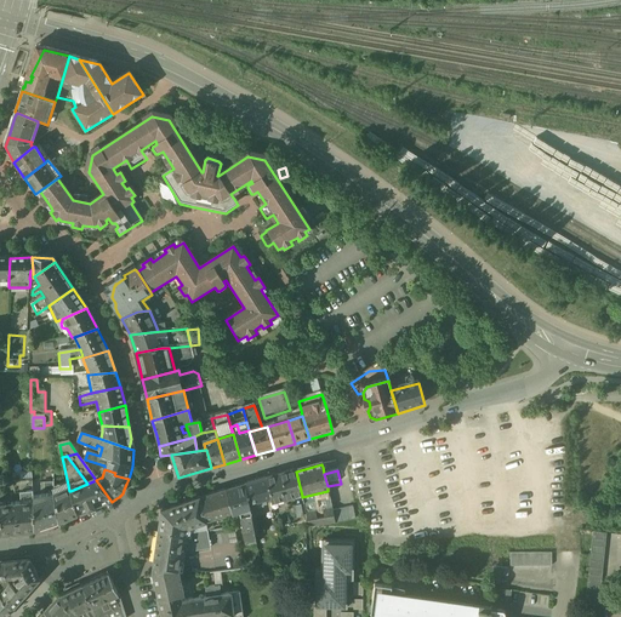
[(296,472),(267,480),(272,501),(272,504),(302,496),(296,472)]
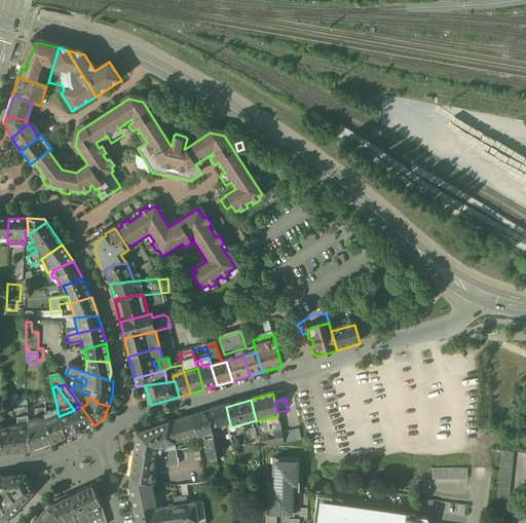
[(74,410),(60,416),(66,438),(95,425),(81,407),(74,410)]
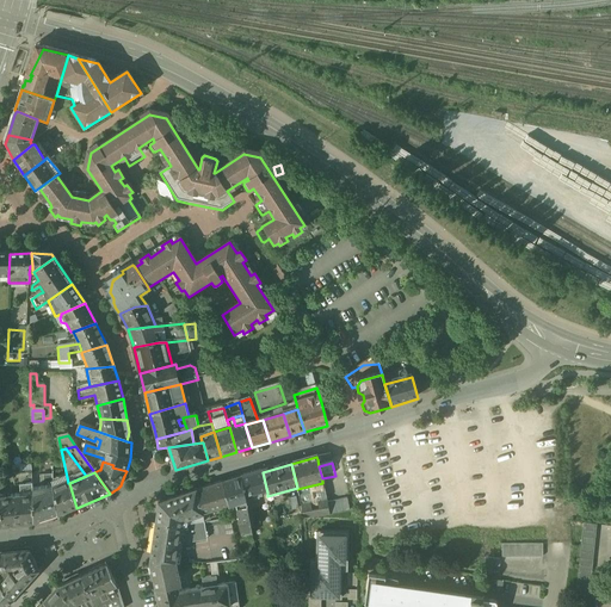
[(263,472),(241,478),(248,513),(248,512),(251,512),(254,511),(252,496),(258,495),(259,499),(263,497),(261,494),(267,493),(263,472)]
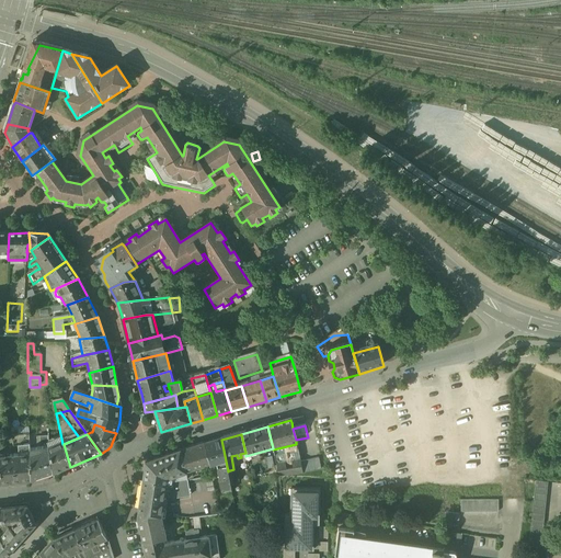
[(30,436),(12,437),(13,448),(19,447),(19,457),(10,457),(0,458),(0,486),(1,485),(31,482),(30,451),(30,436)]
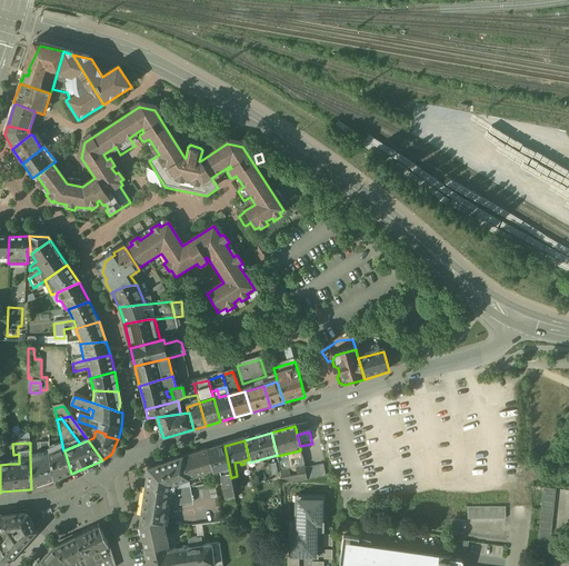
[(62,445),(49,449),(49,454),(49,455),(53,482),(71,474),(65,450),(63,450),(62,445)]
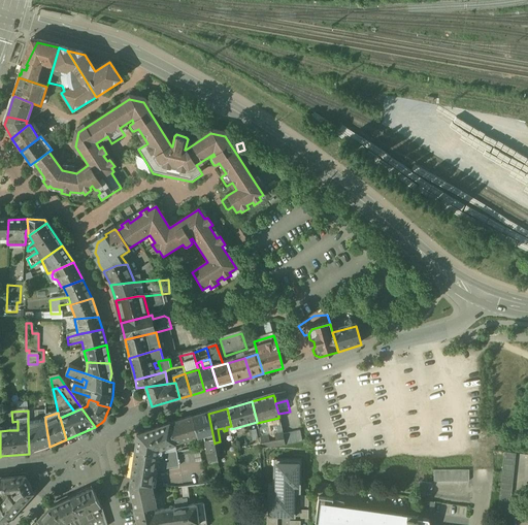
[(208,414),(193,418),(197,439),(198,439),(203,437),(209,465),(219,464),(217,451),(215,443),(215,444),(208,414)]
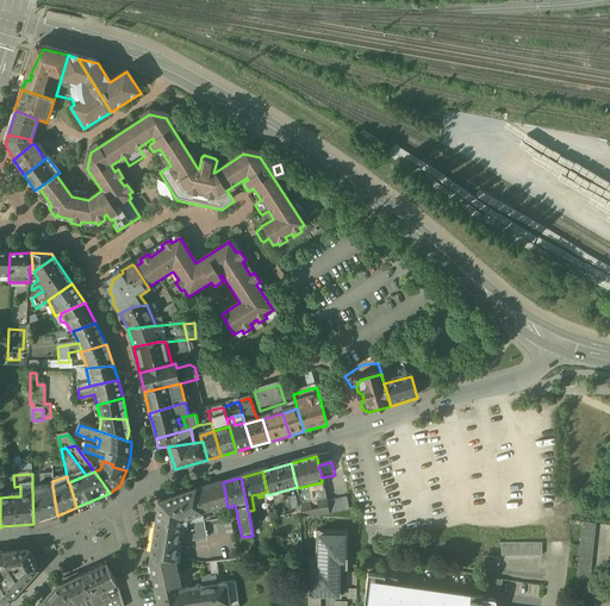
[(223,482),(195,491),(204,516),(228,507),(223,482)]
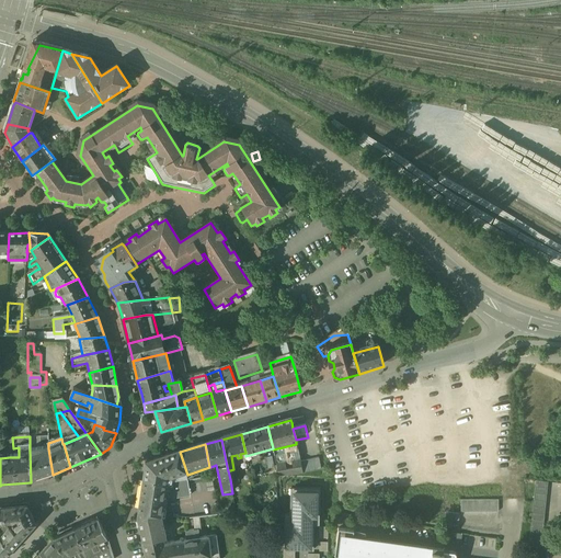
[(296,444),(273,450),(276,465),(300,460),(296,444)]
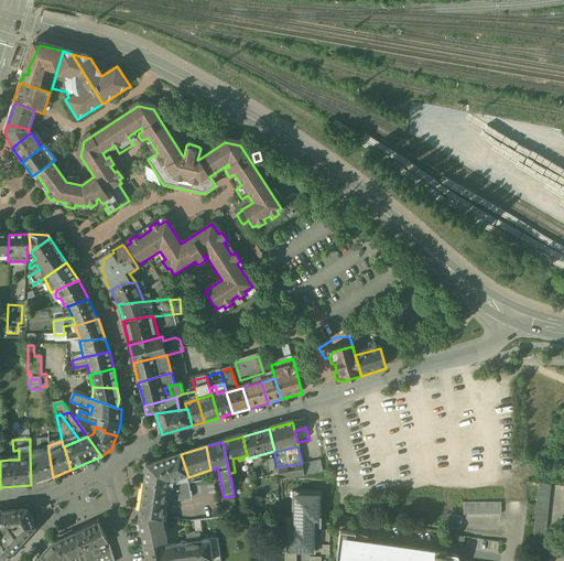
[(49,450),(30,453),(31,485),(53,477),(49,451),(49,450)]
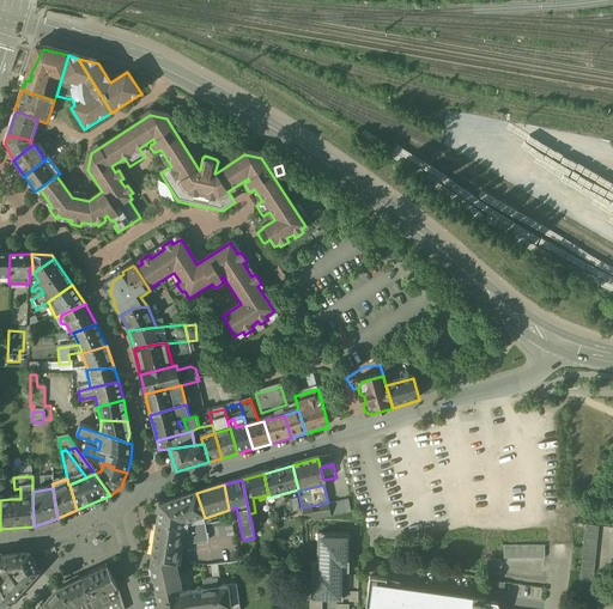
[(205,518),(196,493),(159,506),(157,525),(182,529),(183,525),(205,518)]
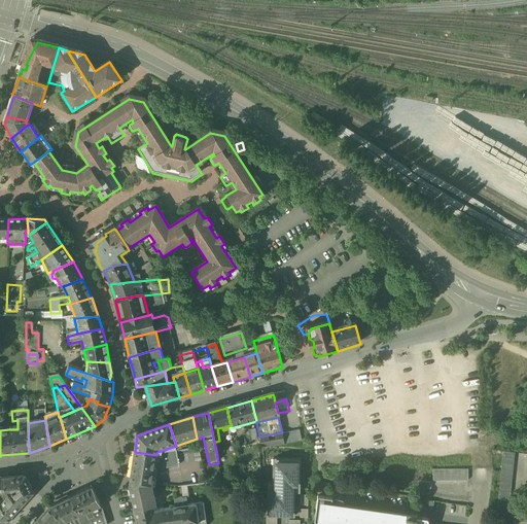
[(282,432),(259,437),(262,450),(285,447),(282,435),(282,432)]
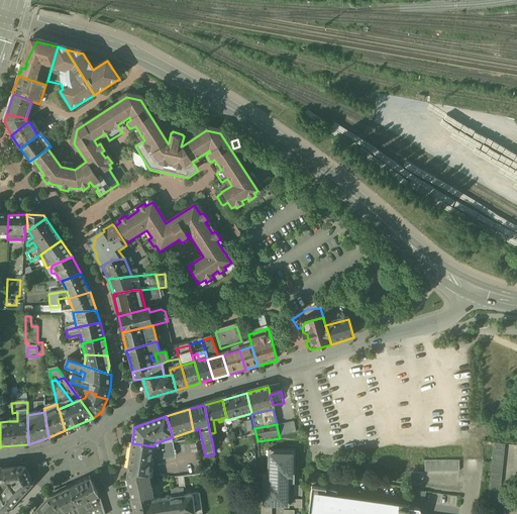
[(294,424),(277,427),(280,438),(296,435),(294,424)]
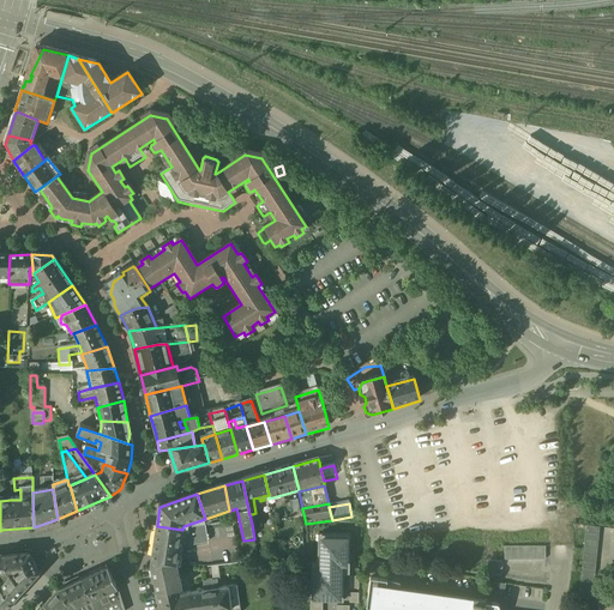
[(205,519),(184,526),(182,530),(205,527),(205,519)]
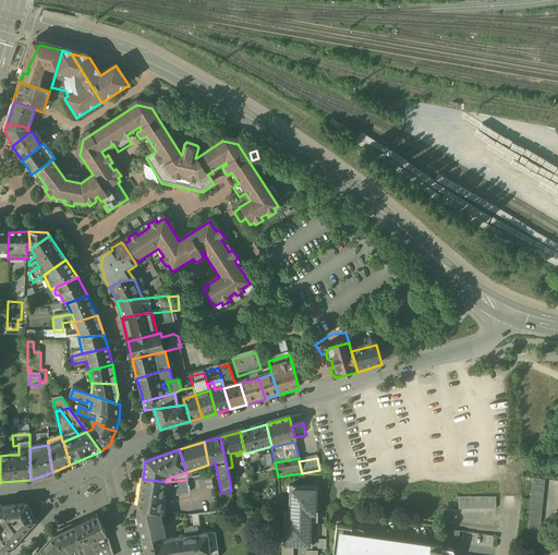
[(166,482),(143,479),(138,509),(137,518),(160,516),(161,511),(164,498),(166,482)]
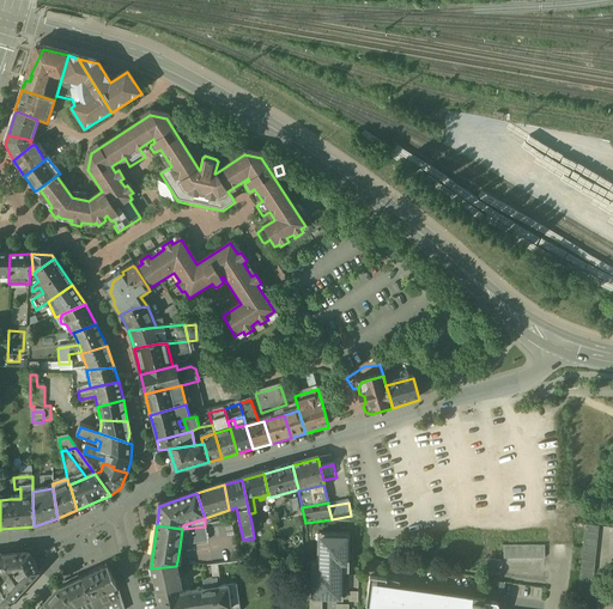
[(205,527),(182,529),(180,547),(190,547),(208,544),(205,527)]
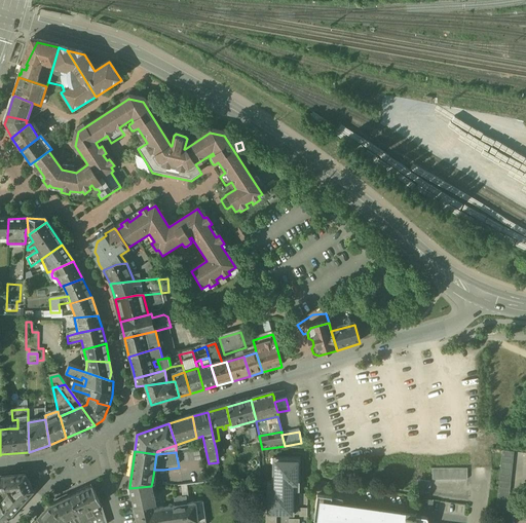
[(271,459),(271,482),(266,482),(266,496),(270,496),(270,517),(298,517),(298,489),(305,489),(305,459),(271,459)]
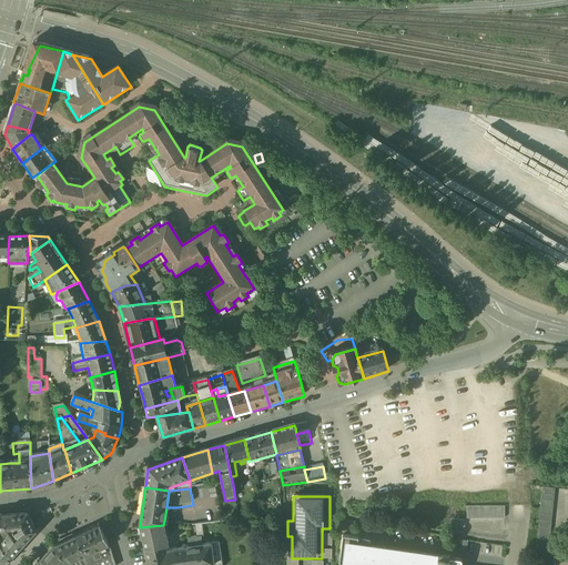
[(505,508),(467,508),(467,521),(505,521),(505,508)]
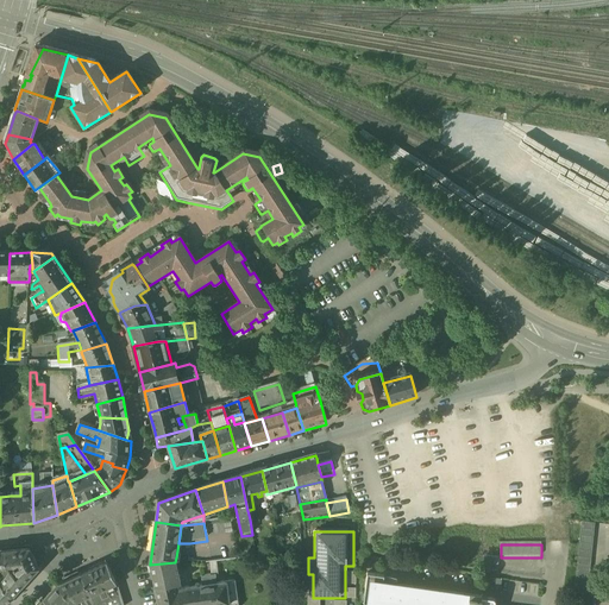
[(30,550),(1,553),(7,568),(13,567),(14,568),(16,571),(19,577),(17,579),(24,586),(39,571),(30,550)]
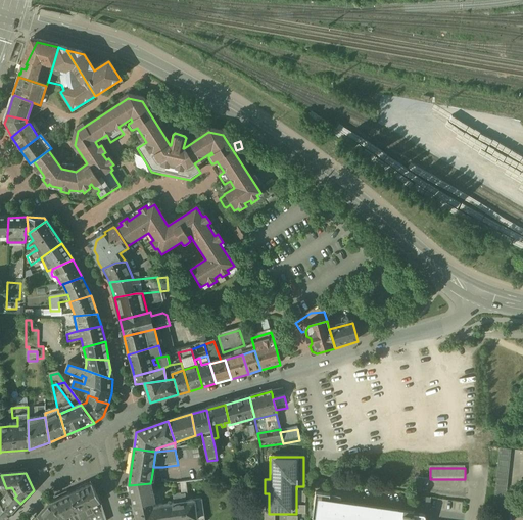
[(428,481),(418,479),(416,490),(427,492),(428,481)]
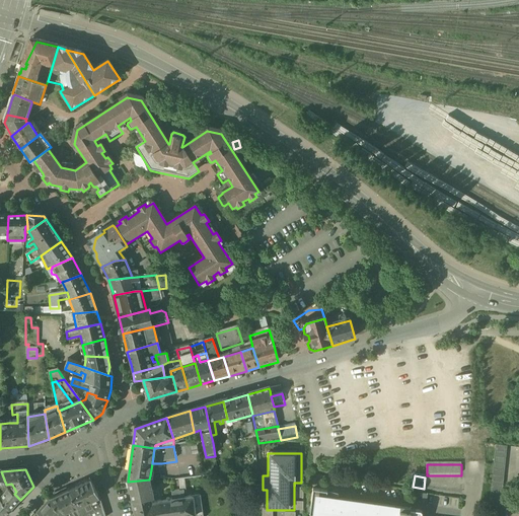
[(149,480),(128,482),(132,504),(148,500),(153,499),(149,480)]
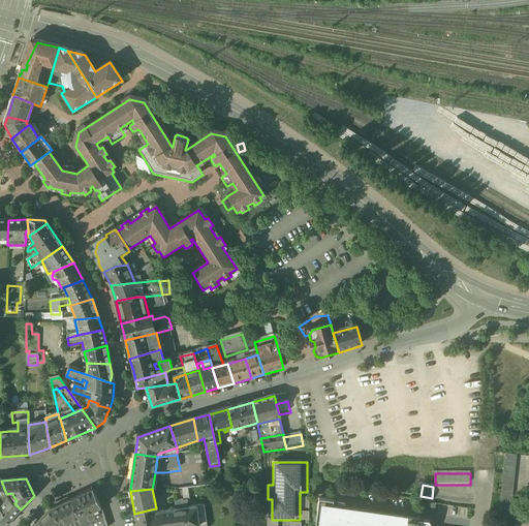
[(93,491),(70,500),(80,519),(78,520),(81,525),(93,525),(103,520),(100,509),(101,508),(93,491)]
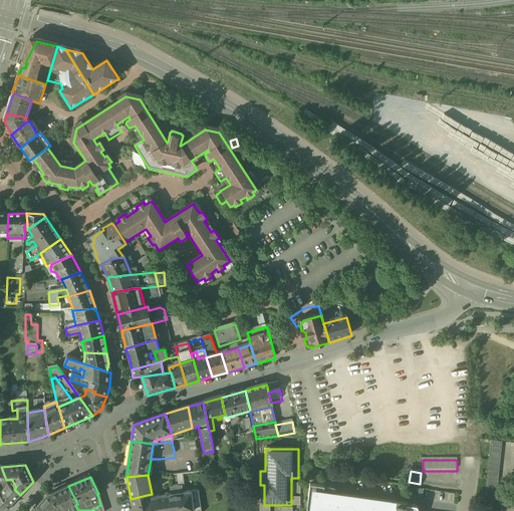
[(14,489),(8,484),(5,481),(2,484),(5,487),(0,493),(0,494),(11,506),(20,495),(14,489)]
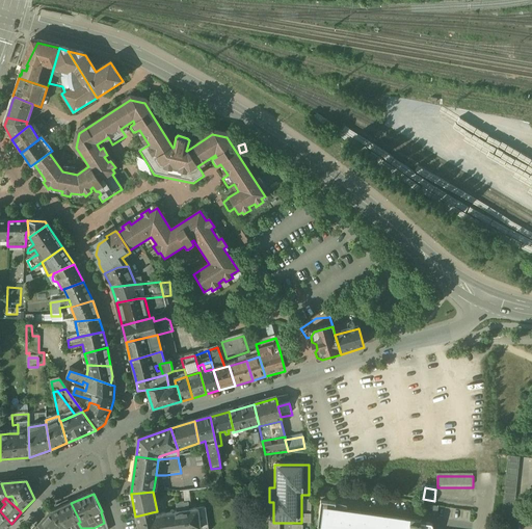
[(80,522),(71,503),(51,513),(61,528),(67,528),(70,526),(78,523),(80,522)]
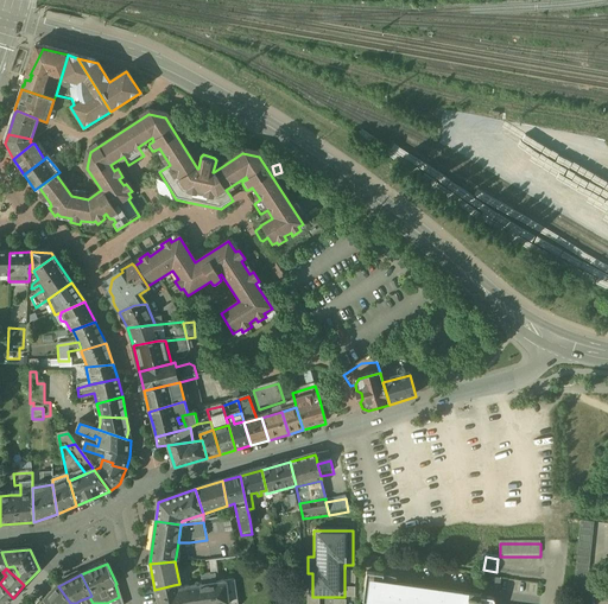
[(481,596),(382,583),(384,577),(367,574),(362,603),(480,603),(481,599),(480,599),(481,596)]
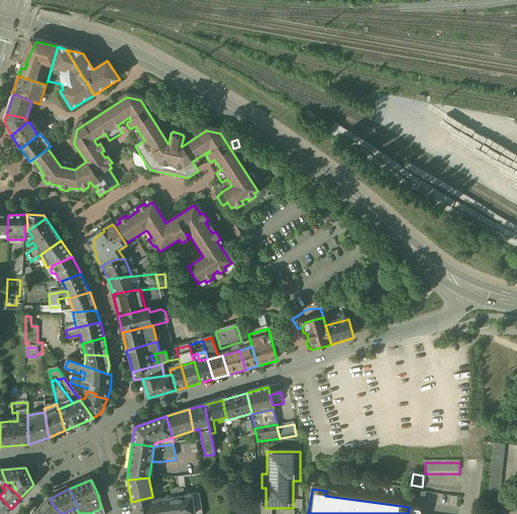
[(199,496),(184,498),(183,491),(171,492),(172,500),(173,508),(174,508),(175,513),(195,513),(194,507),(201,506),(199,496)]
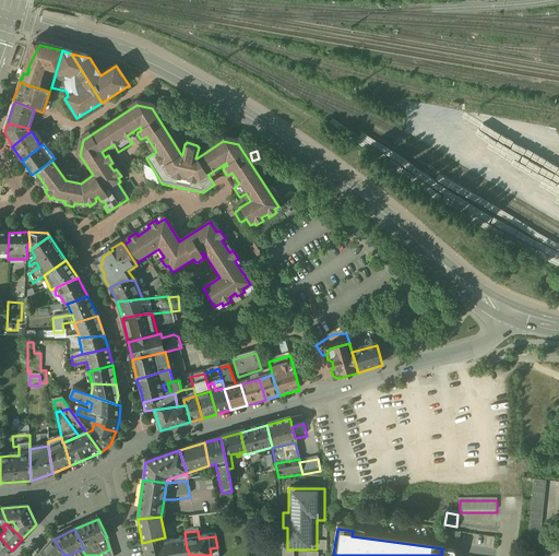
[(0,537),(0,555),(7,555),(12,551),(0,537)]
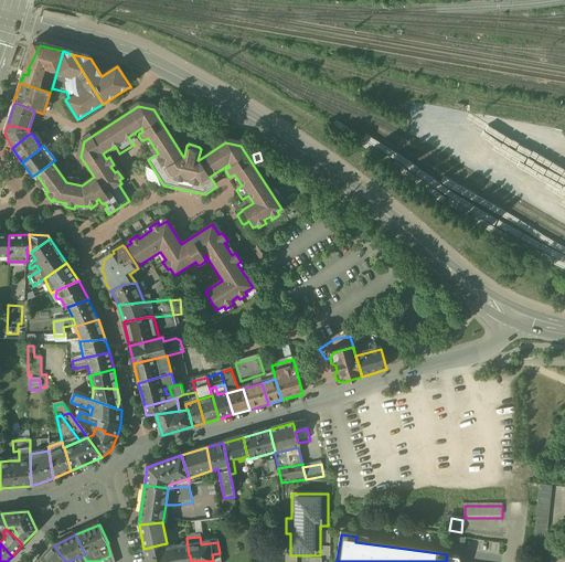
[(161,544),(144,549),(146,561),(169,561),(168,557),(169,557),(168,550),(162,551),(161,544)]
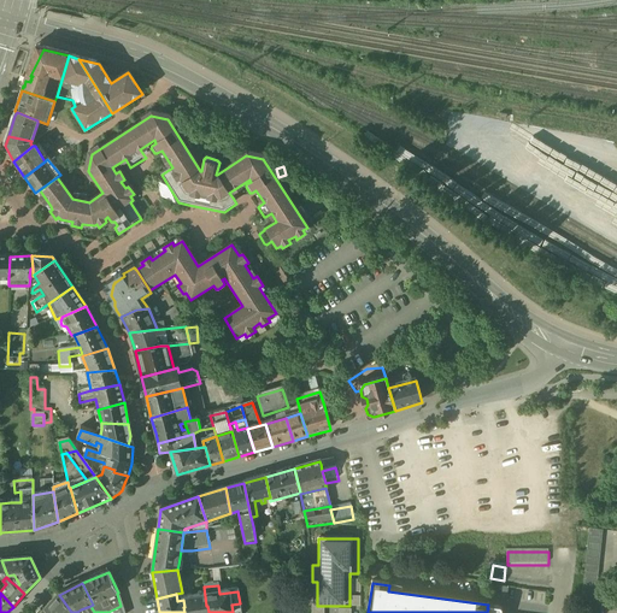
[(71,612),(59,595),(43,611),(45,612),(71,612)]
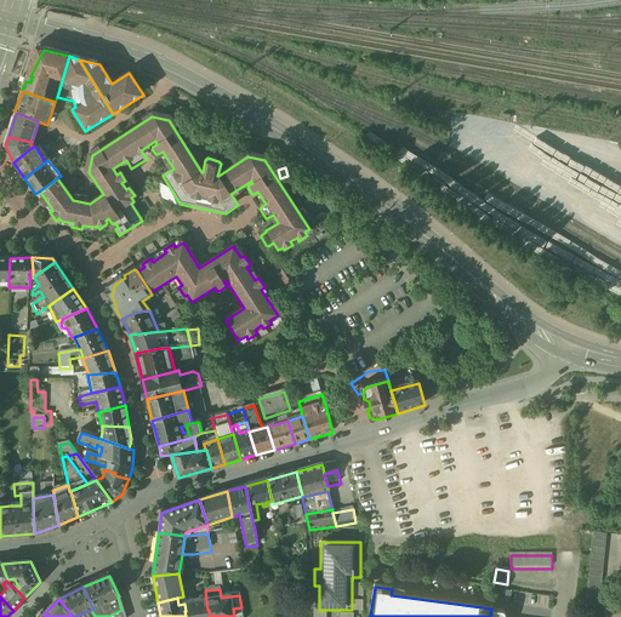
[(206,600),(184,604),(186,611),(184,611),(186,616),(210,616),(209,610),(208,610),(206,600)]
